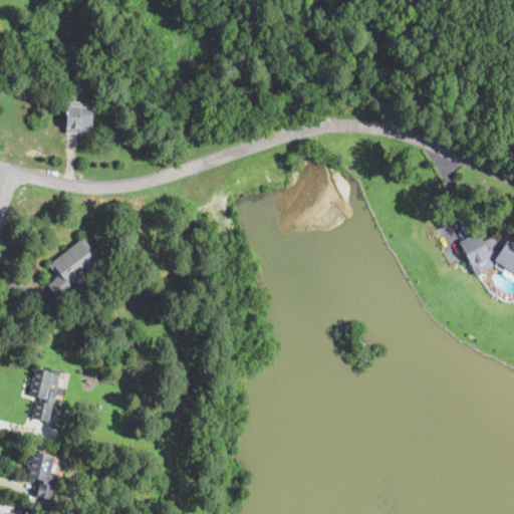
[(87,103),(87,106),(94,106),(92,133),(79,131),(78,134),(66,133),(68,105),(72,106),(72,101),(87,103)]
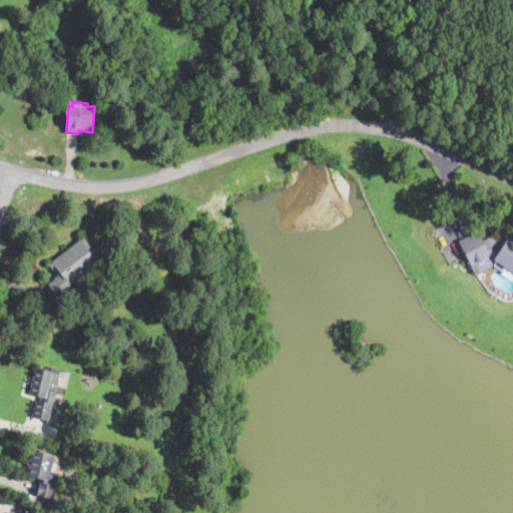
[(477,231),(481,241),(490,236),(498,242),(504,232),(512,237),(512,273),(489,259),(471,268),(467,260),(463,262),(458,251),(461,249),(457,241),(477,231)]
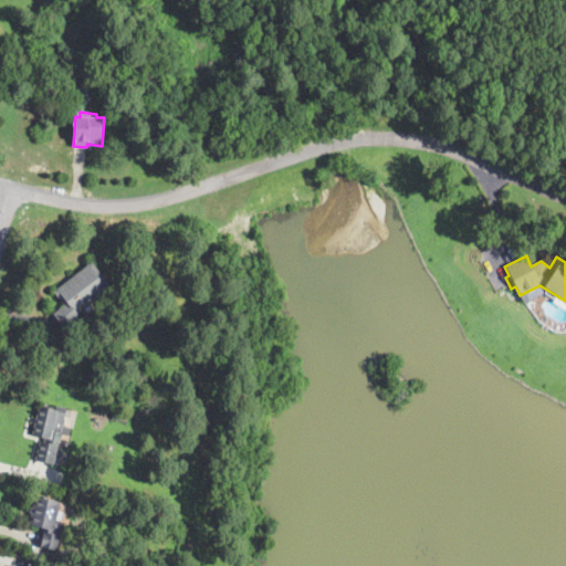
[(67,326),(65,328),(54,314),(54,313),(64,305),(54,291),(92,262),(112,286),(77,313),(80,316),(72,322),(73,323),(67,326)]
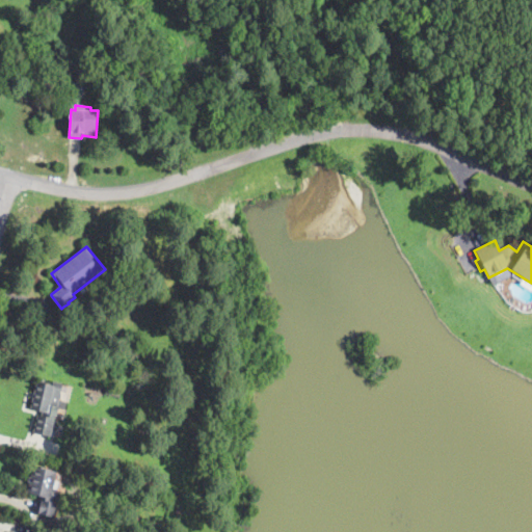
[(63,383),(62,387),(59,400),(67,401),(65,409),(58,407),(51,436),(33,432),(37,415),(36,414),(37,409),(31,408),(36,383),(37,381),(52,386),(53,380),(63,383)]
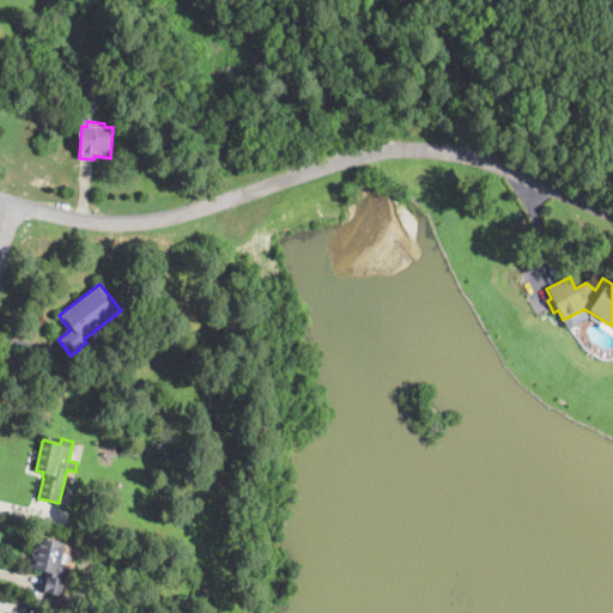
[(64,547),(62,551),(66,552),(62,566),(67,568),(65,581),(67,581),(62,596),(43,592),(48,577),(46,576),(46,572),(30,569),(34,556),(31,554),(32,550),(35,550),(37,538),(64,544),(64,547)]
